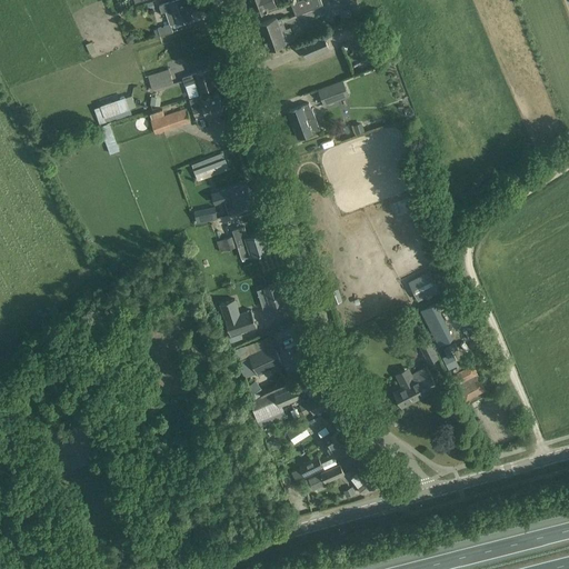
[(192,19),(187,0),(172,0),(169,1),(169,2),(159,6),(161,12),(166,12),(170,25),(158,28),(160,36),(173,32),(171,25),(176,23),(176,25),(192,19)]
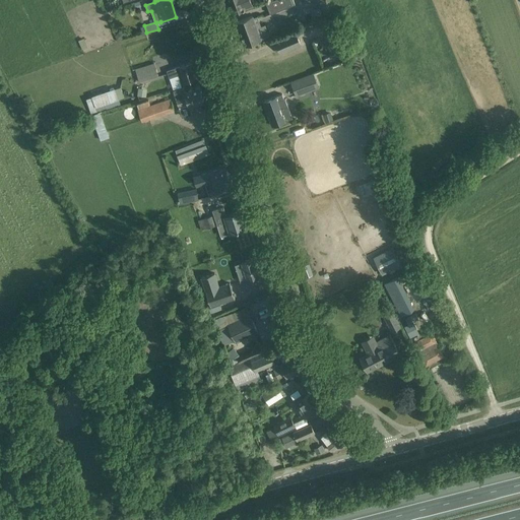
[(253,6),(250,0),(225,0),(232,14),(253,6)]
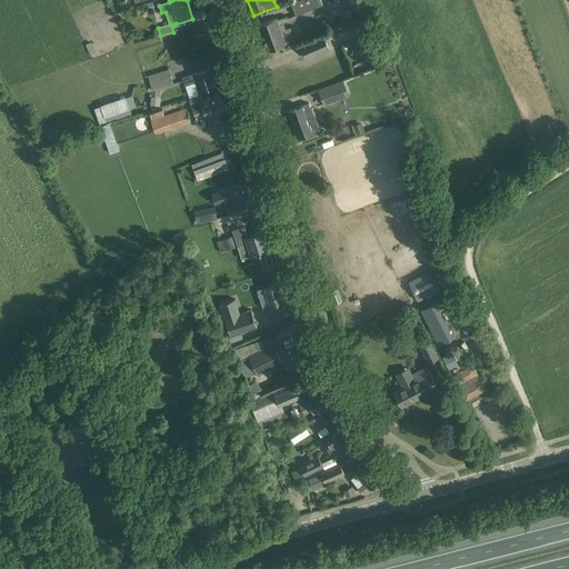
[(301,0),(293,3),(299,16),(325,5),(321,0),(301,0)]
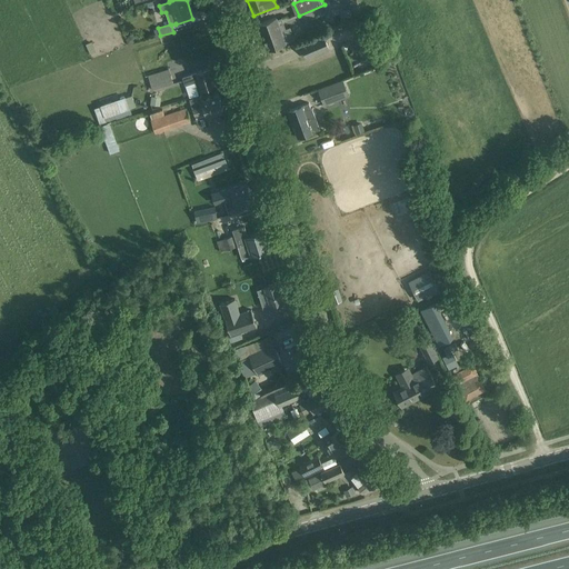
[(287,43),(277,17),(257,25),(266,50),(287,43)]
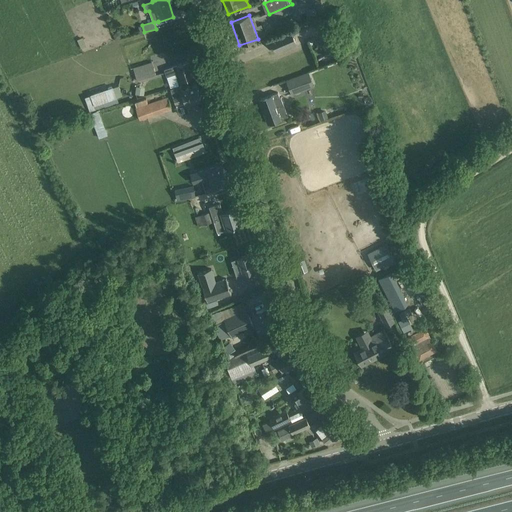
[(124,34),(118,29),(114,35),(119,39),(124,34)]
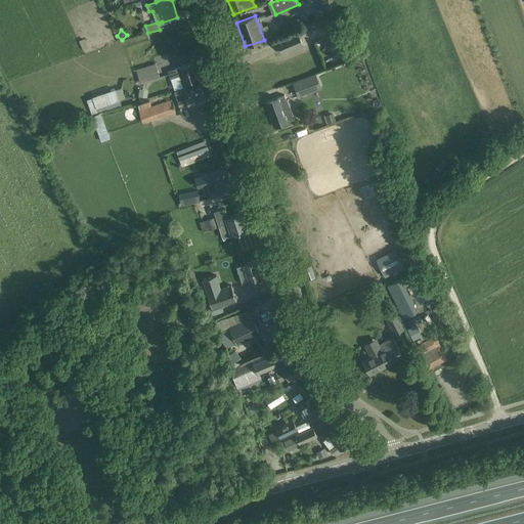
[(304,45),(298,32),(276,41),(282,54),(304,45)]
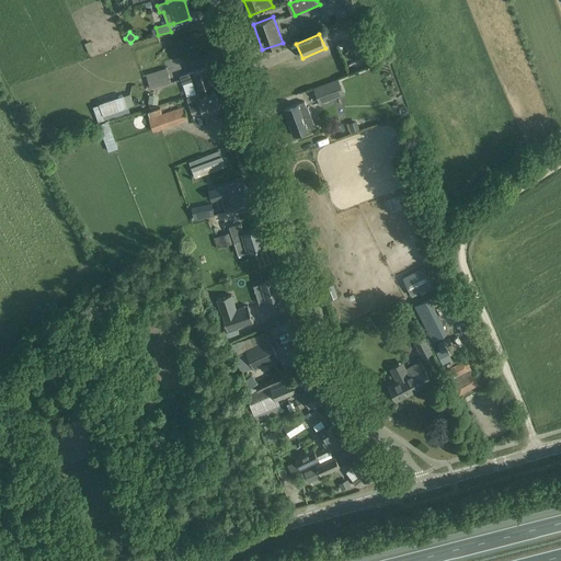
[(206,67),(180,76),(182,84),(186,96),(196,94),(195,90),(212,84),(206,67)]
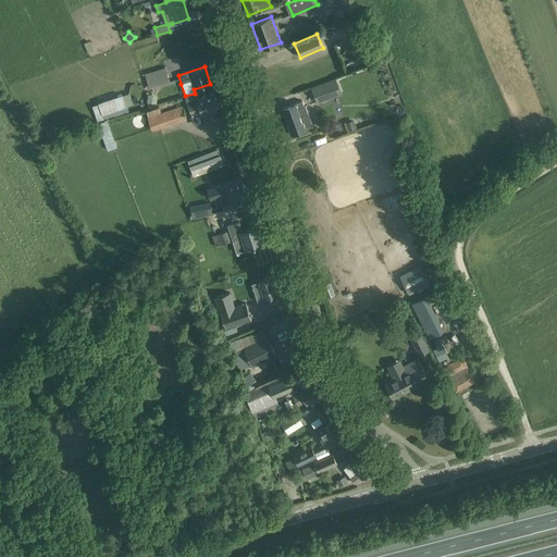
[(155,71),(145,74),(149,88),(170,82),(168,74),(157,77),(155,71)]
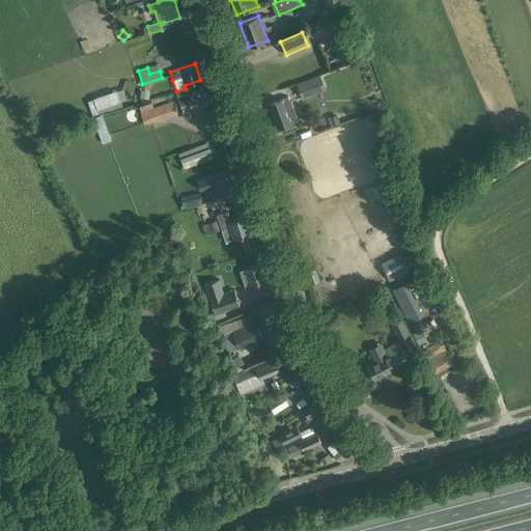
[(303,100),(326,90),(324,87),(319,76),(297,85),(303,100)]
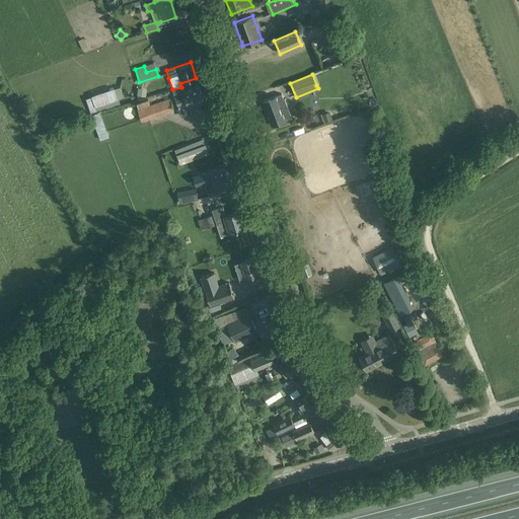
[(182,87),(172,90),(179,110),(180,116),(191,113),(189,107),(204,102),(199,87),(183,91),(182,87)]
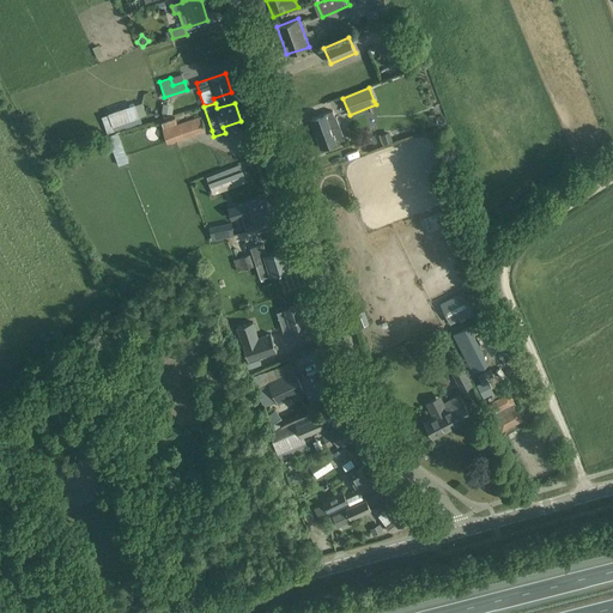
[(128,107),(108,114),(114,132),(143,123),(140,117),(133,120),(128,107)]
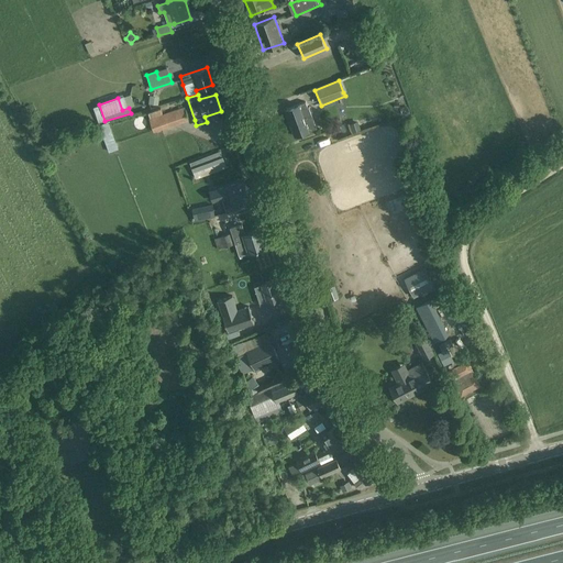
[(307,108),(305,102),(299,105),(299,103),(286,109),(291,123),(289,124),(294,138),(309,131),(317,128),(309,108),(307,108)]
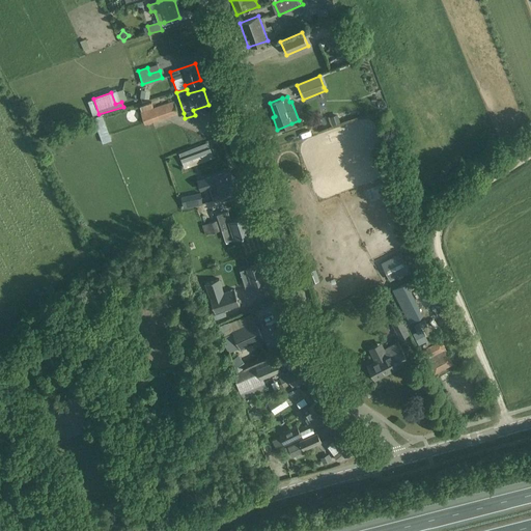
[(145,126),(178,114),(173,101),(140,112),(145,126)]
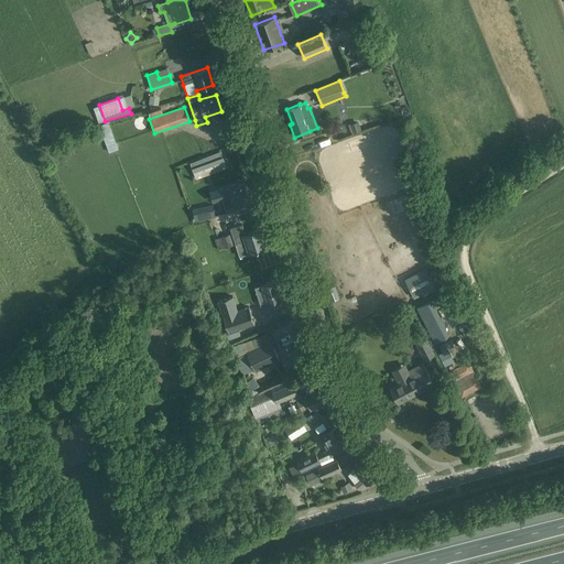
[(108,152),(117,149),(108,121),(98,125),(108,152)]
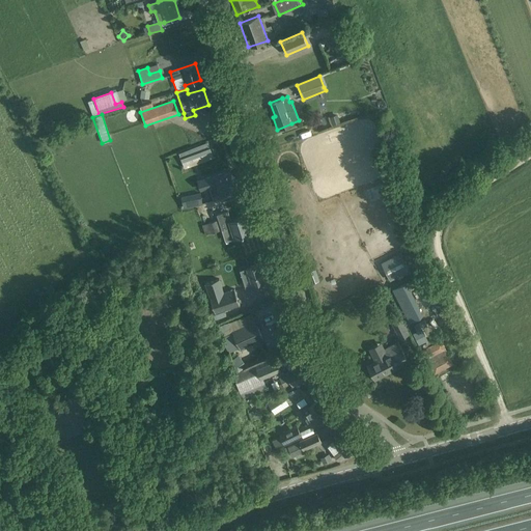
[(340,122),(338,115),(330,118),(333,124),(340,122)]
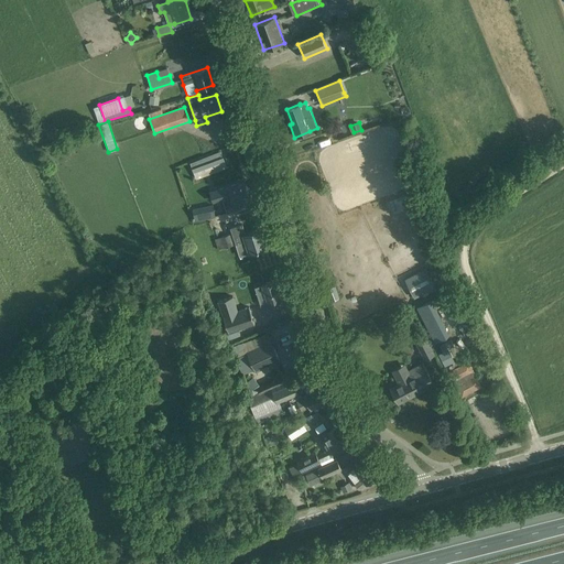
[(224,156),(192,167),(196,180),(227,167),(224,156)]
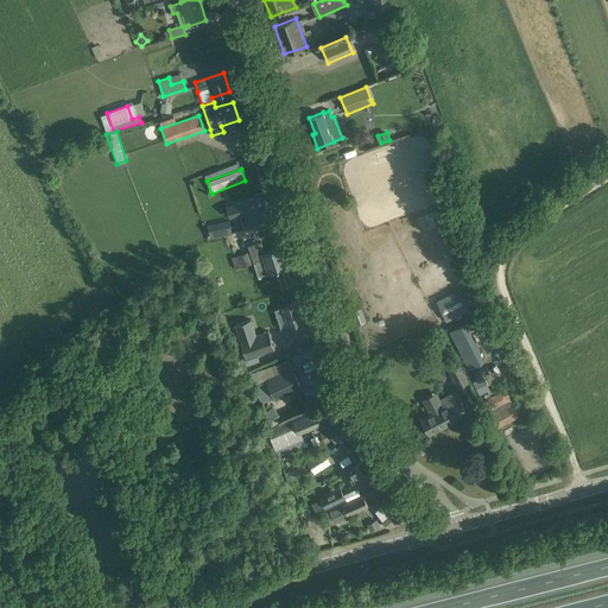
[(253,198),(234,204),(238,214),(240,214),(245,229),(259,226),(258,219),(270,216),(264,197),(254,201),(253,198)]
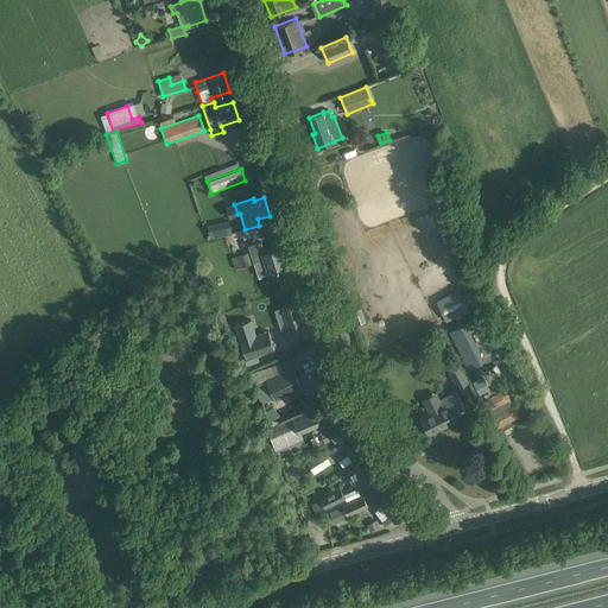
[(229,222),(216,225),(219,236),(232,234),(230,226),(229,222)]
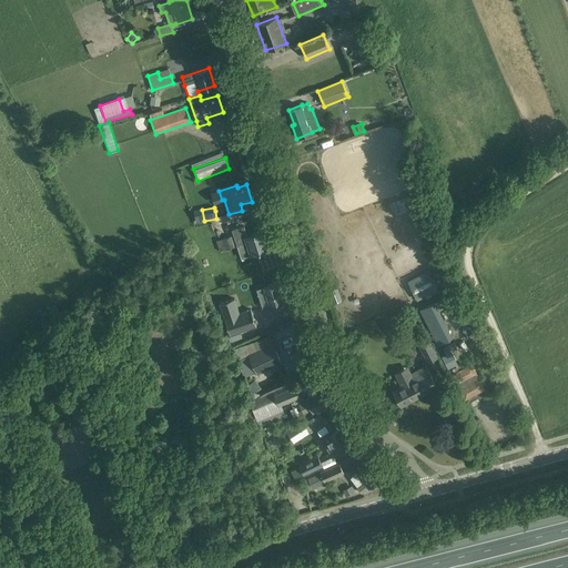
[(246,235),(244,226),(232,230),(236,246),(246,243),(251,256),(267,251),(262,231),(246,235)]
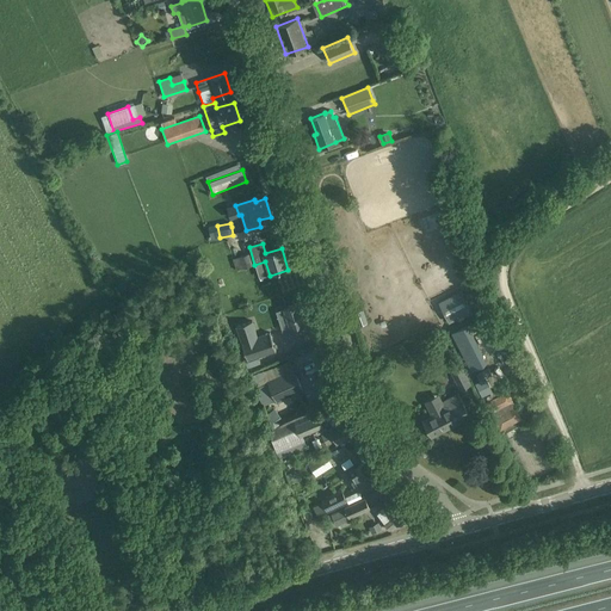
[(253,265),(250,253),(233,259),(236,271),(253,265)]
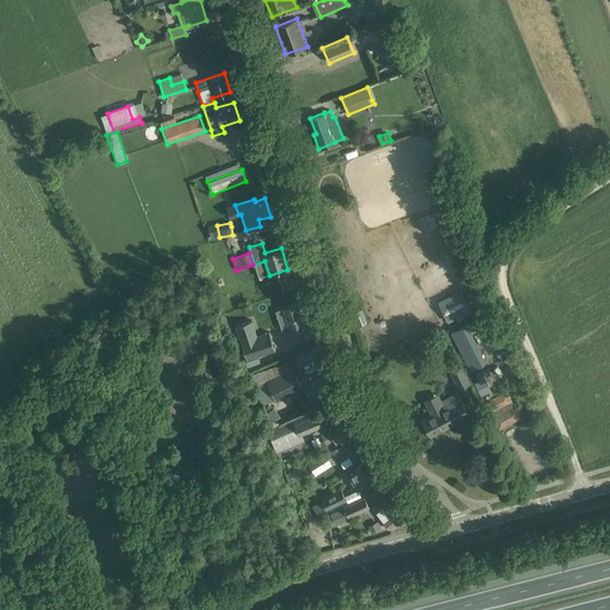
[(448,322),(471,310),(461,292),(437,303),(448,322)]
